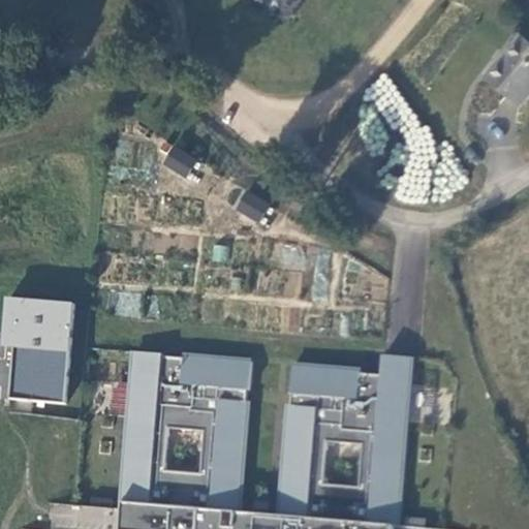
[(256,0),(284,21),(300,0),(256,0)]
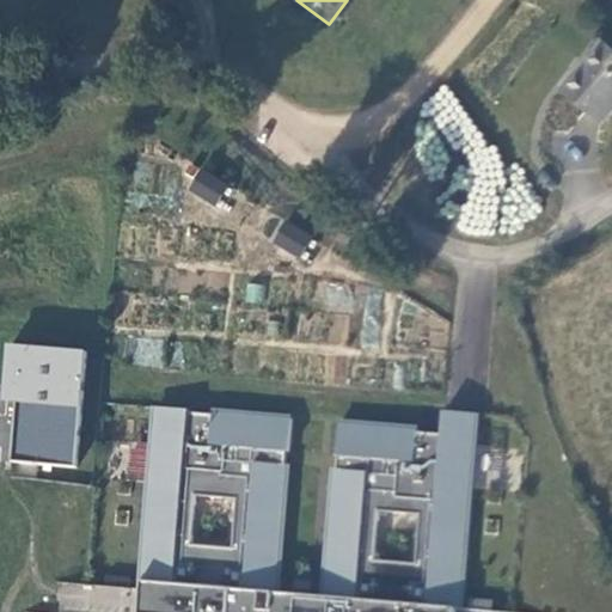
[(605,123),(611,115),(611,48),(606,42),(562,90),(605,123)]
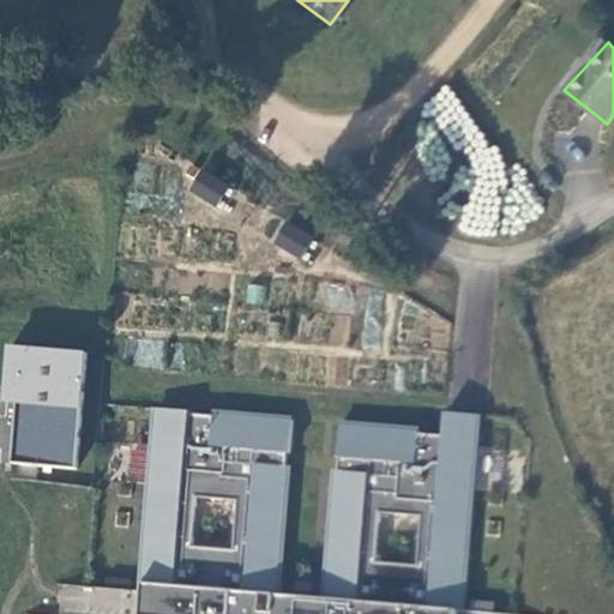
[(228,186),(200,169),(187,191),(215,208),(228,186)]
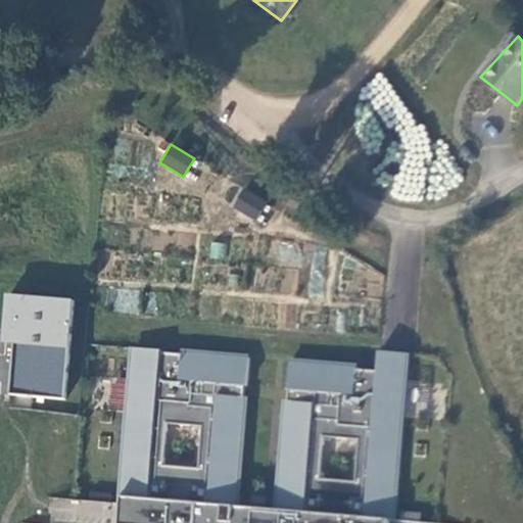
[(266,203),(242,189),(231,207),(254,222),(266,203)]
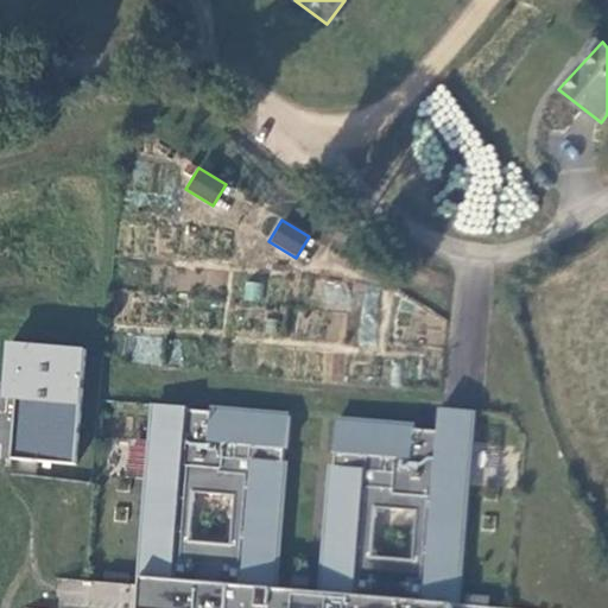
[(8,457),(75,463),(86,347),(5,340),(0,387),(0,399),(13,401),(8,457)]
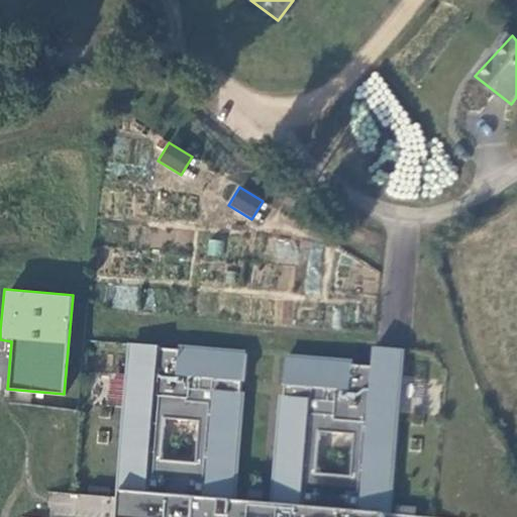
[(160,346),(132,343),(117,516),(384,516),(385,515),(388,515),(402,349),(389,348),(375,347),(373,367),(352,365),(353,363),(286,356),(284,385),(285,385),(284,396),(283,396),(274,504),(233,501),(242,393),(241,393),(242,382),(243,382),(246,353),(180,347),(180,349),(160,348),(160,346)]
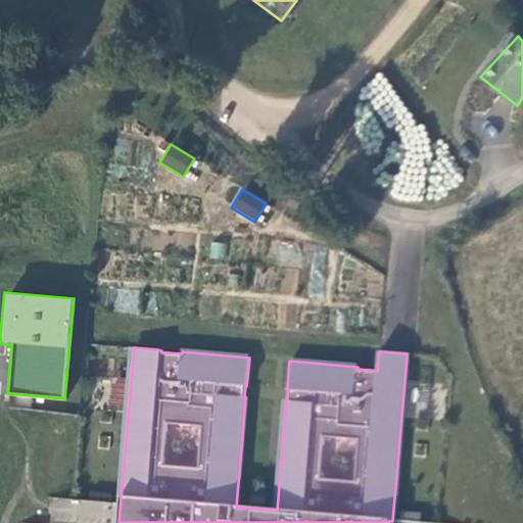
[(110,406),(121,407),(123,379),(113,378),(110,406)]
